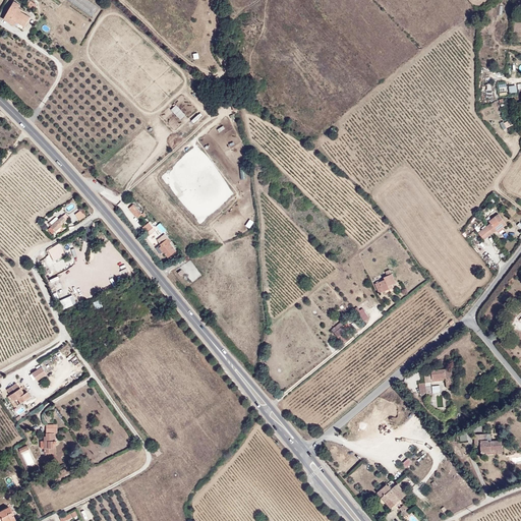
[(62,0),(90,18),(96,9),(81,0),(62,0)]
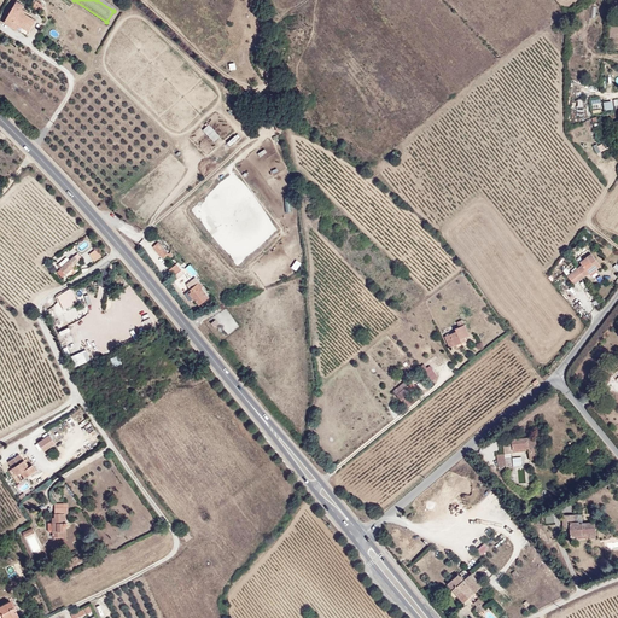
[(21,16),(17,13),(21,7),(13,4),(3,21),(22,31),(24,27),(29,29),(33,23),(21,16)]
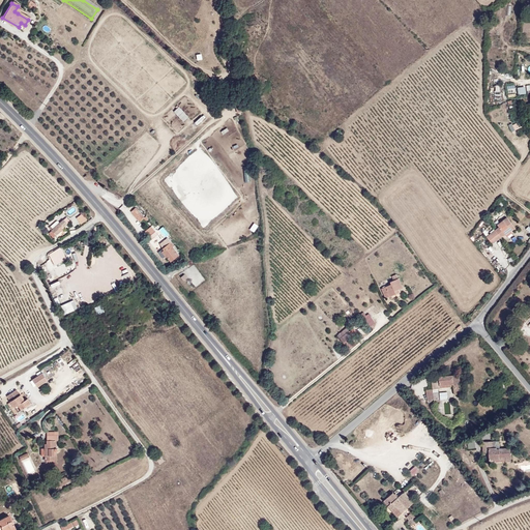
[(19,27),(2,18),(0,21),(20,33),(25,25),(21,23),(19,27)]
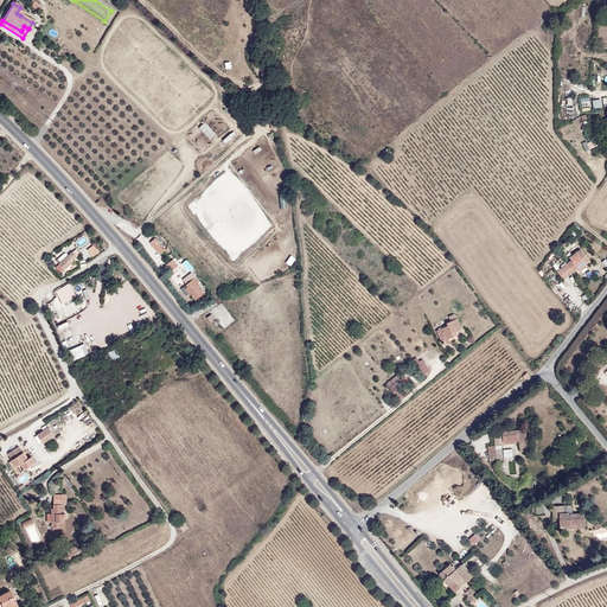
[(229,64),(223,69),(227,74),(232,70),(229,64)]
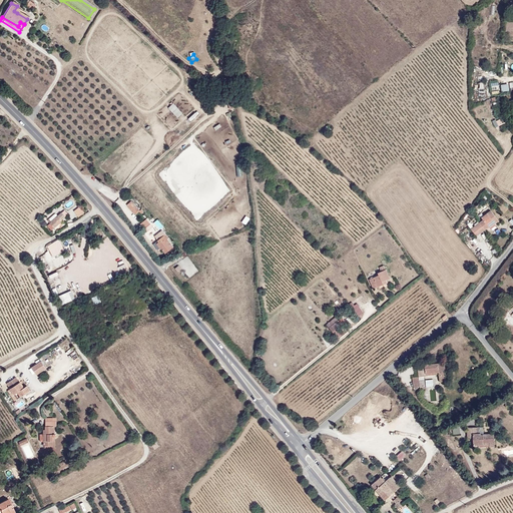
[(497,81),(490,83),(491,90),(498,88),(497,81)]
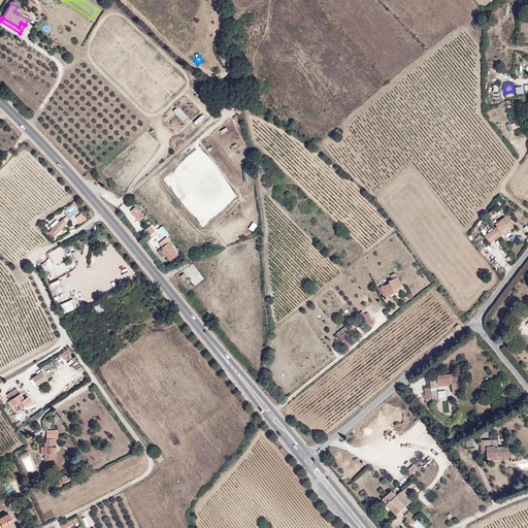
[(515,87),(516,94),(524,94),(523,86),(515,87)]
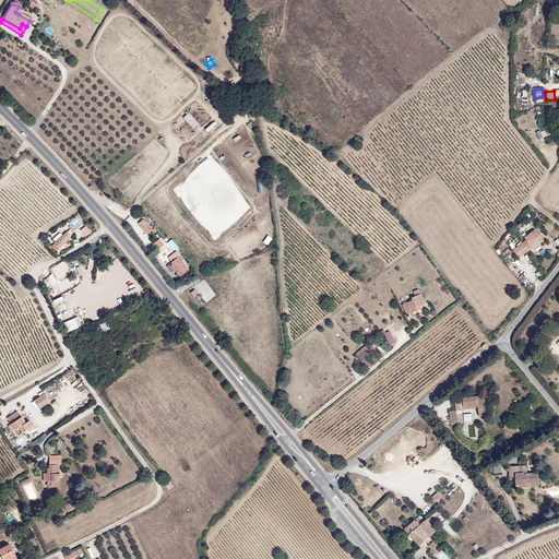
[(152,227),(141,216),(134,222),(145,233),(152,227)]
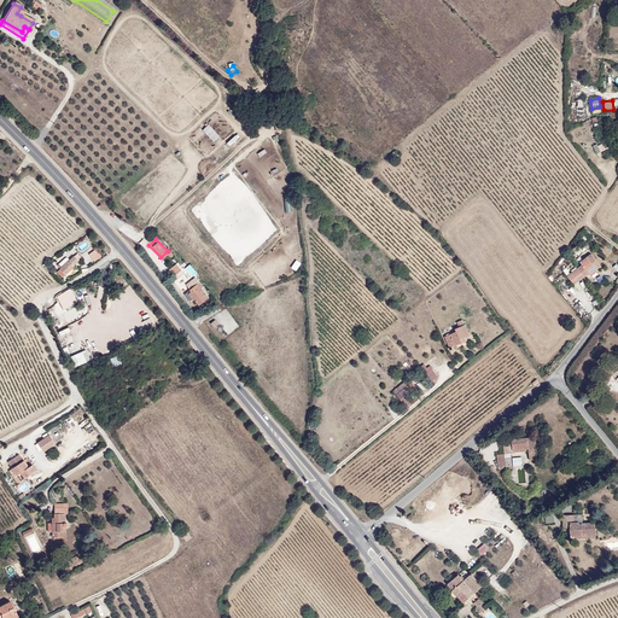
[(97,250),(89,255),(94,261),(101,256),(97,250)]
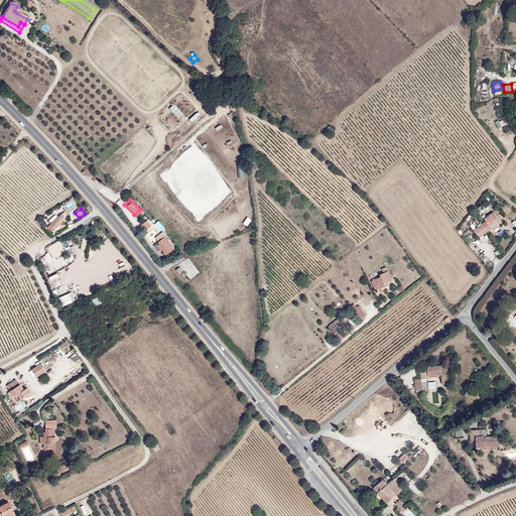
[(504,224),(495,212),(484,219),(486,221),(474,229),(479,237),(497,225),(499,227),(504,224)]
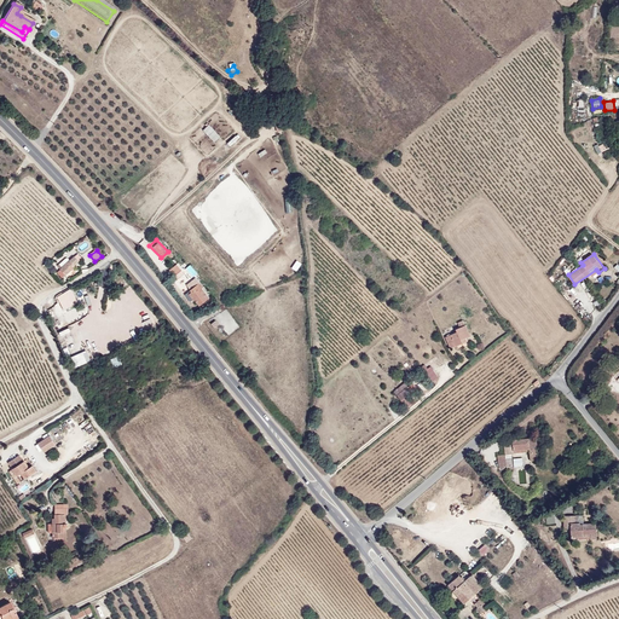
[(55,275),(59,281),(73,268),(71,267),(75,264),(71,259),(67,264),(58,271),(58,272),(55,275)]
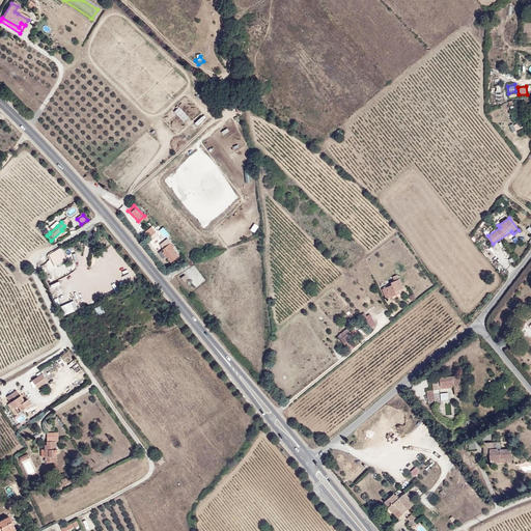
[(48,230),(50,232),(57,226),(55,224),(48,230)]
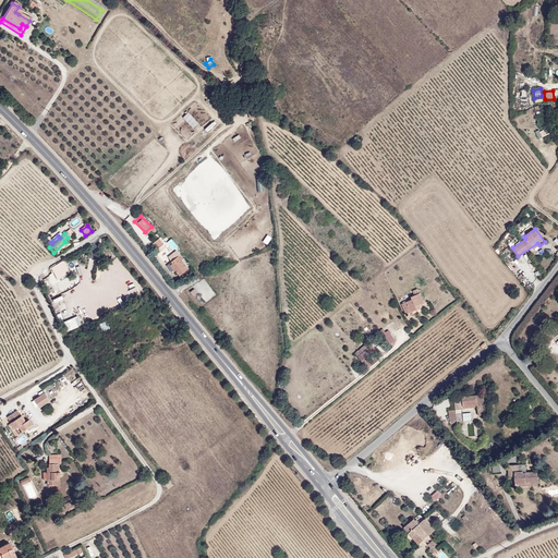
[(172,249),(177,246),(172,238),(168,241),(172,249)]
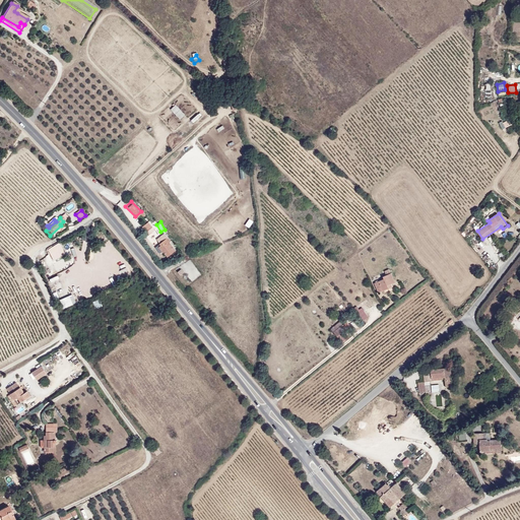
[(156,238),(161,233),(153,224),(148,231),(156,238)]
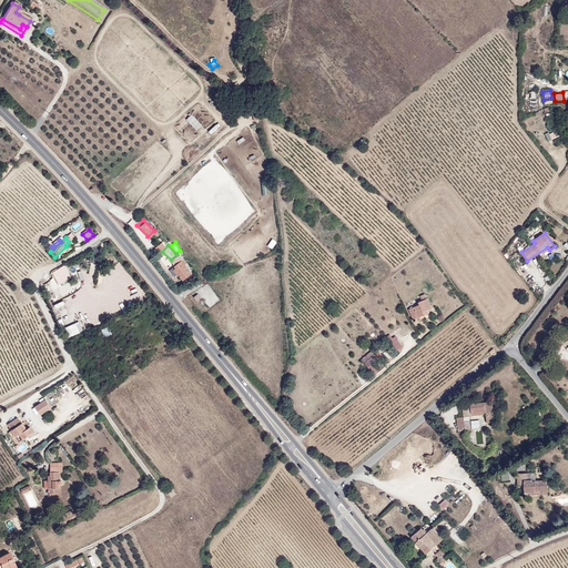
[(192,273),(183,262),(184,261),(182,257),(172,263),(173,266),(170,269),(174,275),(176,274),(181,281),(186,277),(186,276),(192,273)]
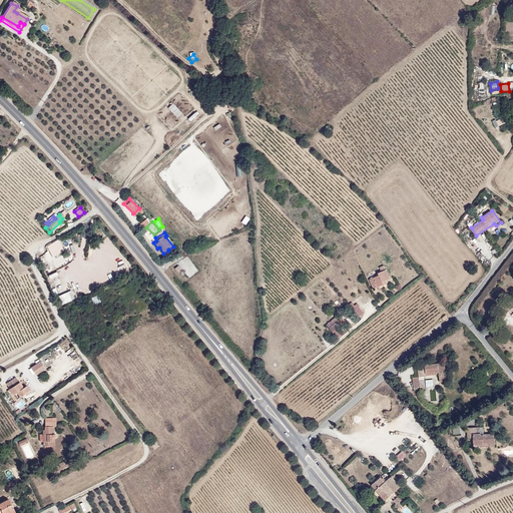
[(57,240),(56,241),(58,245),(52,249),(50,244),(45,247),(51,259),(63,251),(57,240)]
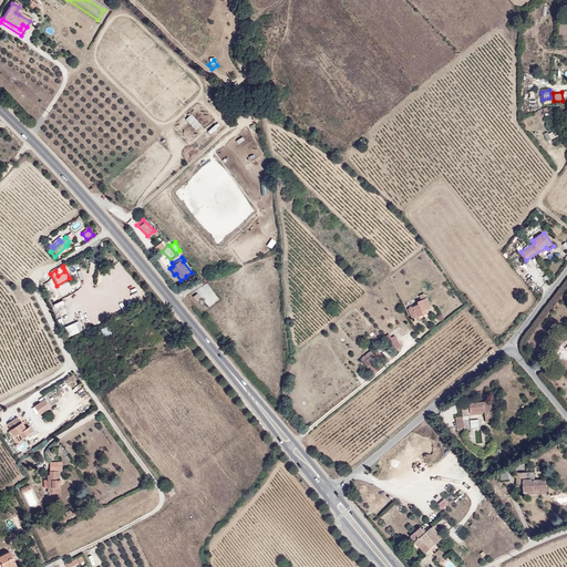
[(137,286),(132,277),(123,282),(125,285),(130,291),(137,286)]
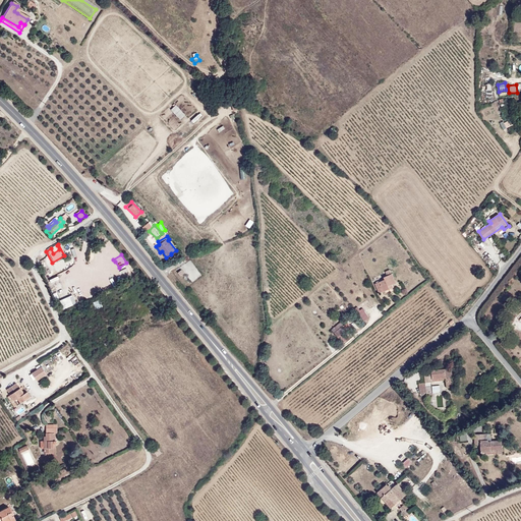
[(190,262),(181,269),(192,282),(201,275),(190,262)]
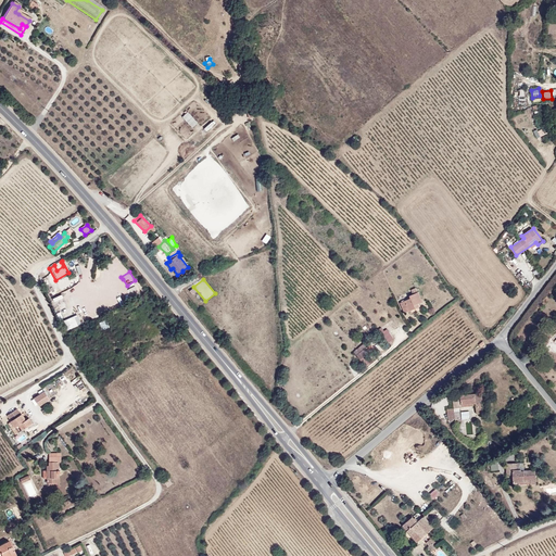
[(430,305),(419,286),(397,300),(406,316),(430,305)]
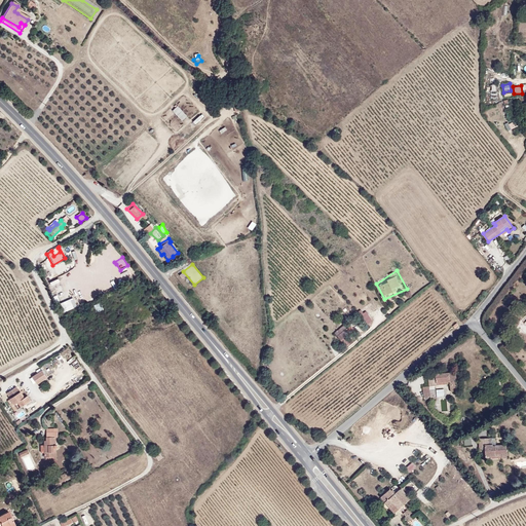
[(82,293),(85,302),(96,298),(91,289),(82,293)]
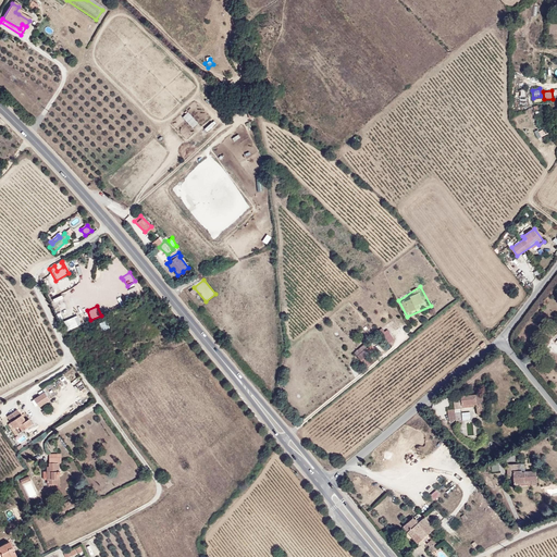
[(65,334),(74,330),(71,322),(62,325),(65,334)]
